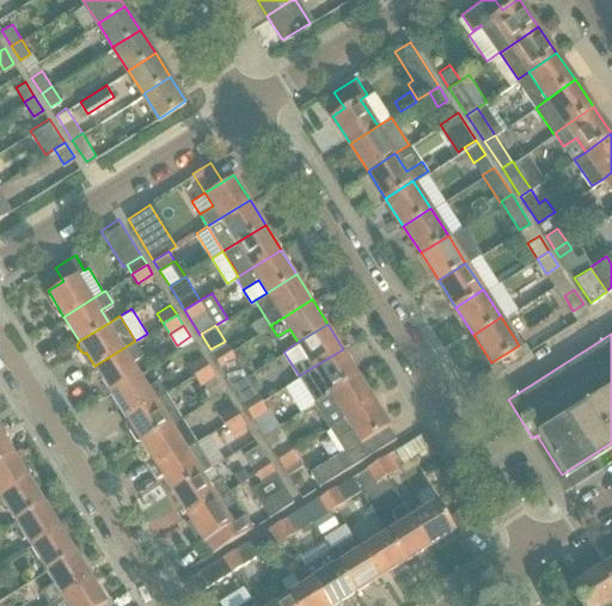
[(95,366),(110,391),(140,373),(132,359),(142,353),(135,341),(95,366)]
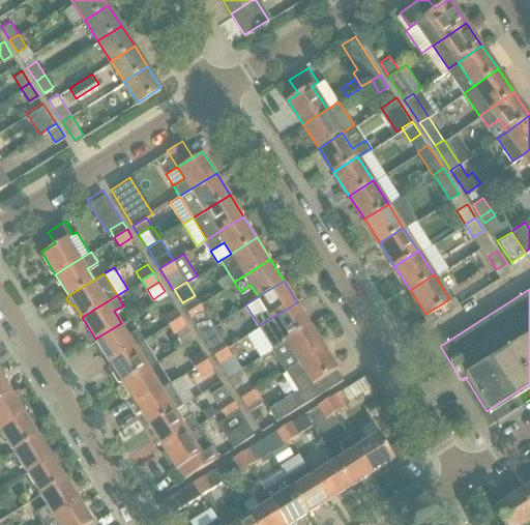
[(194,296),(182,302),(187,311),(199,303),(194,296)]
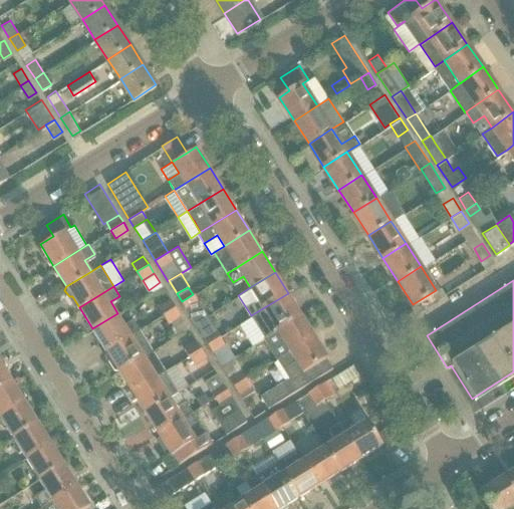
[(193,294),(182,301),(195,321),(205,315),(207,314),(199,301),(194,293),(193,294)]
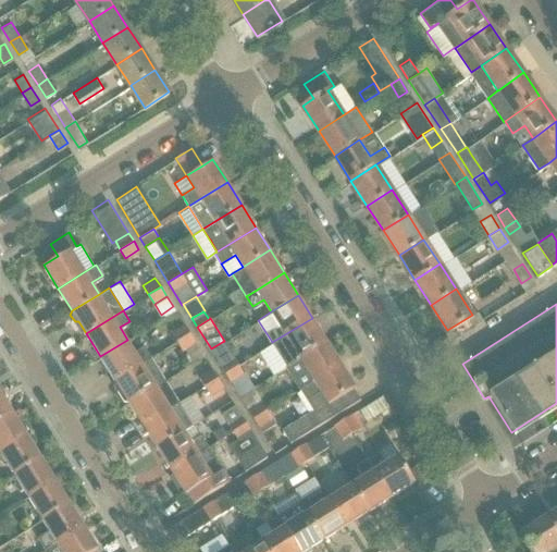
[(272,342),(259,351),(273,373),(286,365),(326,340),(312,318),(272,342)]
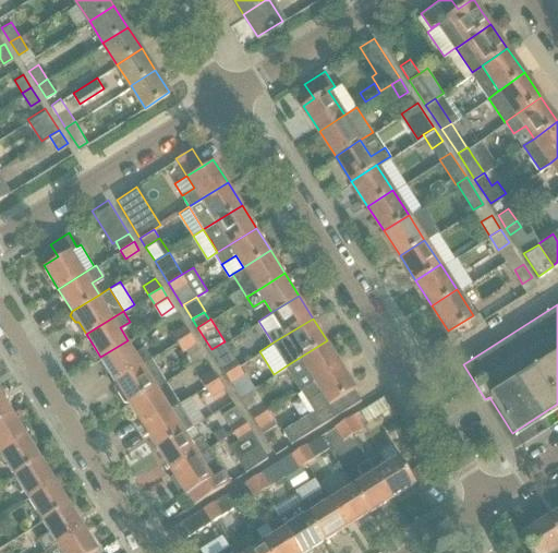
[(183,323),(171,331),(177,340),(190,333),(183,323)]
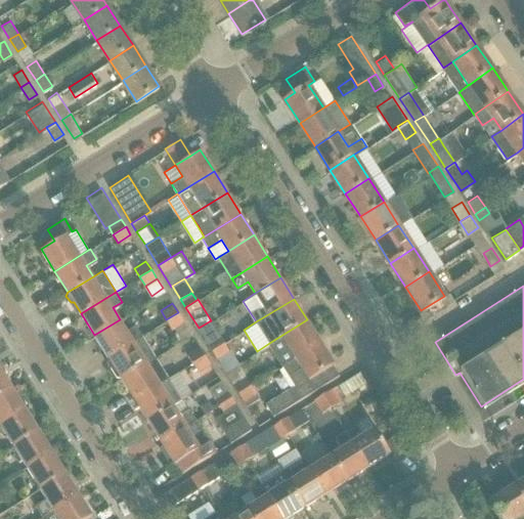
[(178,312),(166,319),(172,328),(183,320),(178,312)]
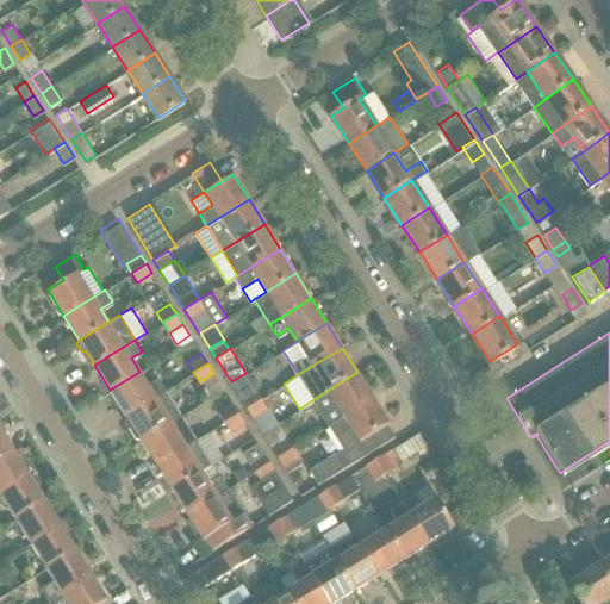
[(110,390),(125,415),(166,390),(156,375),(145,381),(139,372),(110,390)]
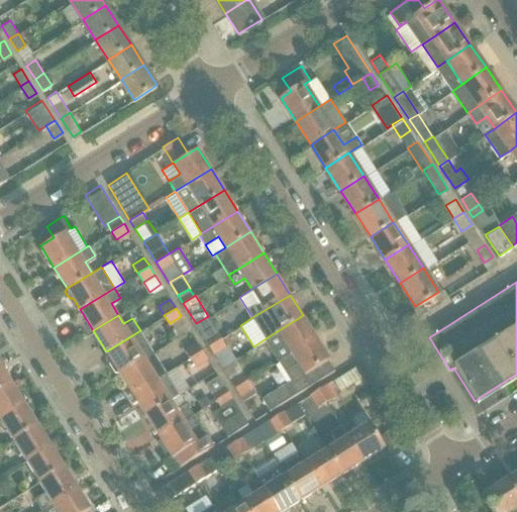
[(266,338),(279,360),(315,336),(303,315),(266,338)]
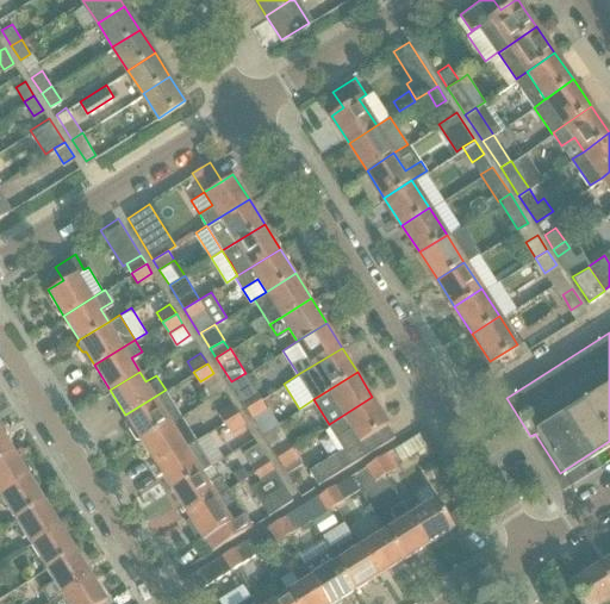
[(213,373),(200,381),(207,394),(222,386),(213,373)]
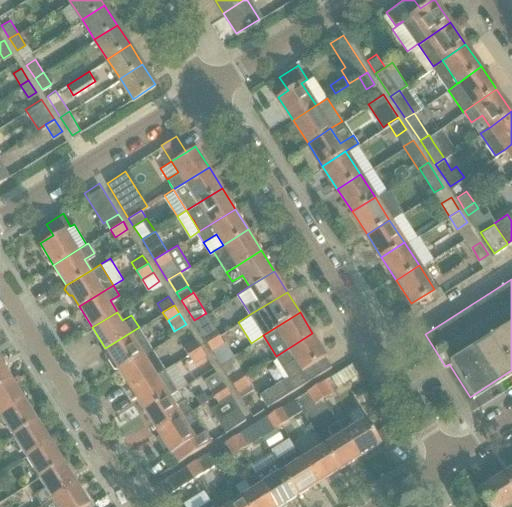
[(204,314),(194,320),(207,341),(218,335),(204,314)]
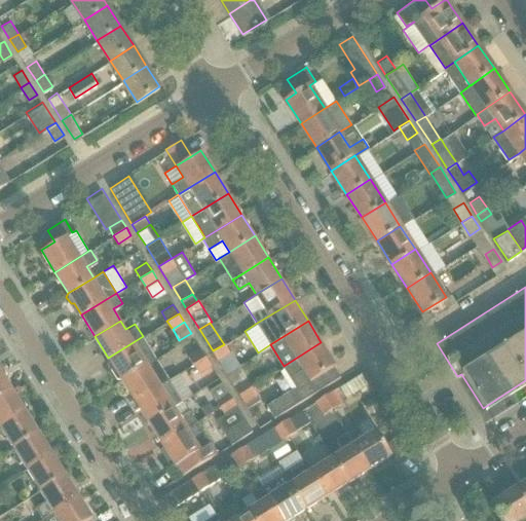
[(143,336),(108,358),(113,366),(110,368),(116,377),(120,377),(121,379),(156,357),(143,336)]
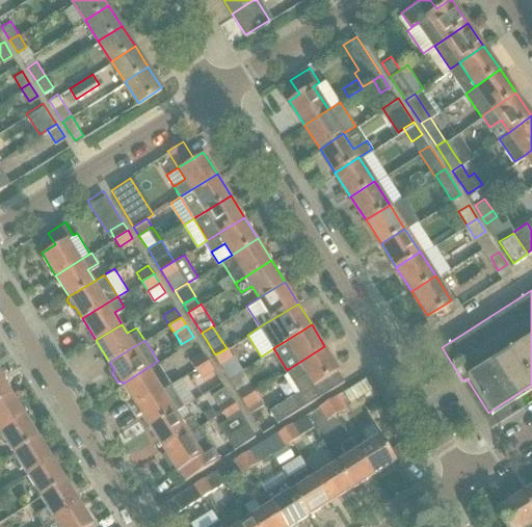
[(324,346),(287,370),(298,388),(268,406),(276,419),(336,383),(330,373),(339,368),(324,346)]
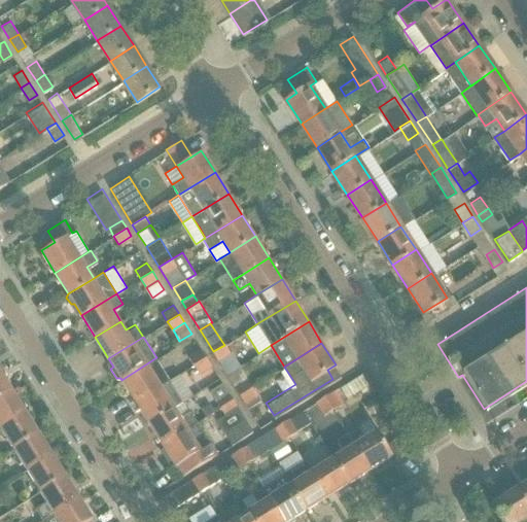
[(224,345),(213,351),(218,359),(229,352),(224,345)]
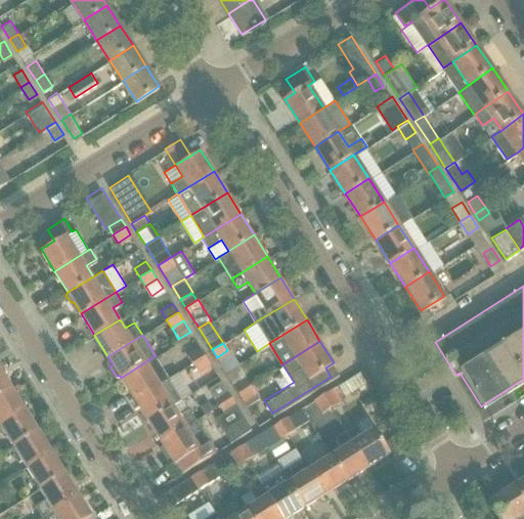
[(199,346),(187,353),(192,362),(205,354),(199,346)]
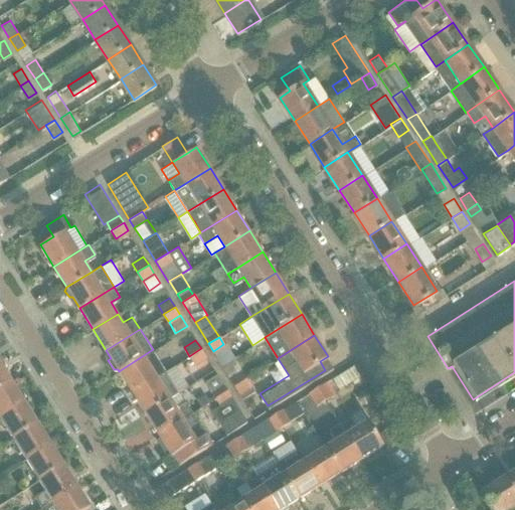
[(216,357),(230,349),(226,342),(223,344),(213,351),(216,357)]
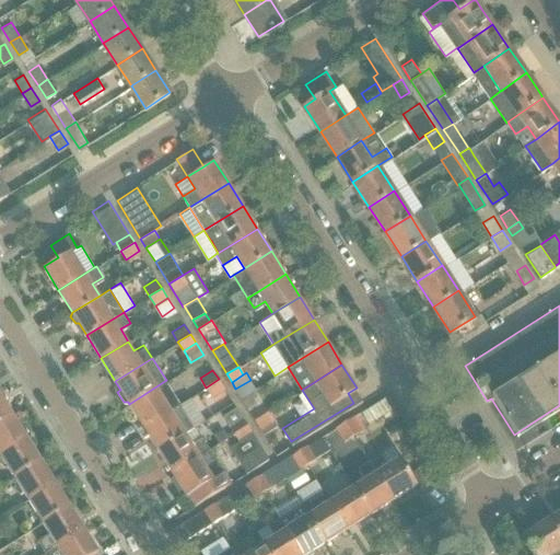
[(219,379),(206,388),(211,396),(224,389),(219,379)]
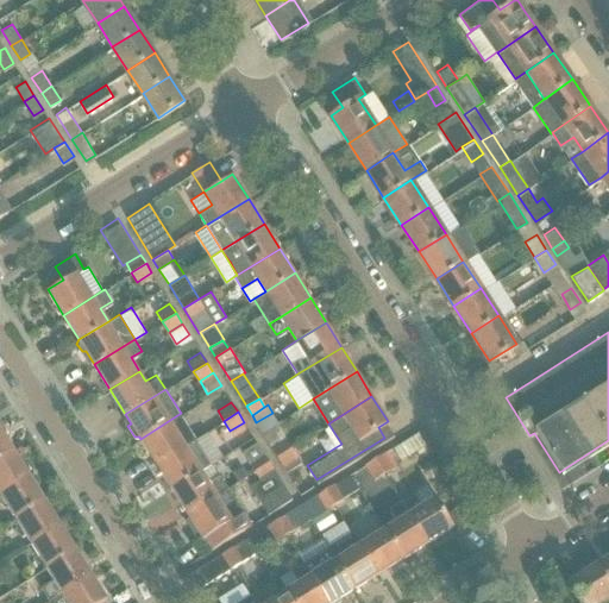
[(140,439),(156,463),(196,438),(181,413),(140,439)]
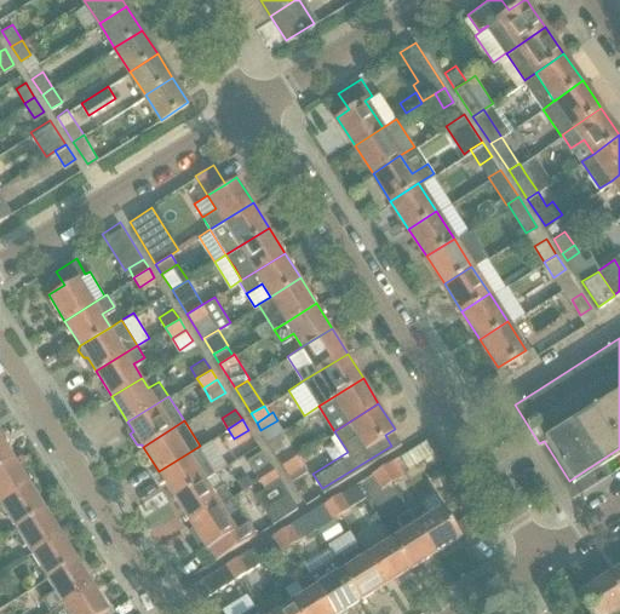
[(277,420),(260,430),(267,439),(281,429),(282,428),(277,420)]
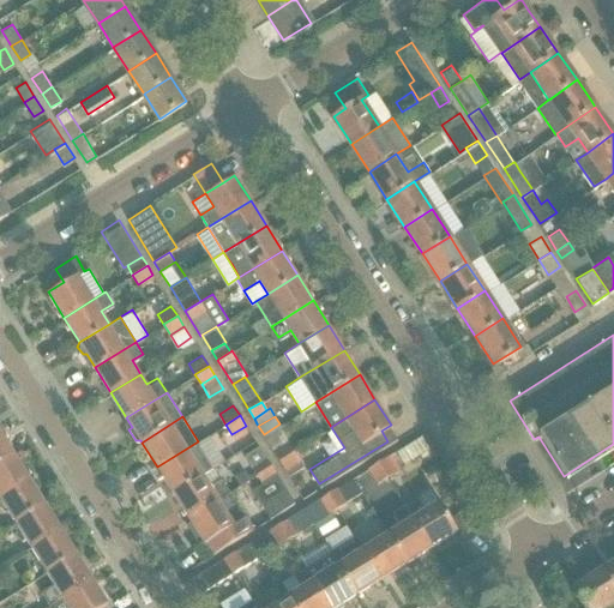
[(278,425),(264,434),(274,451),(278,459),(293,451),(287,443),(288,441),(278,425)]
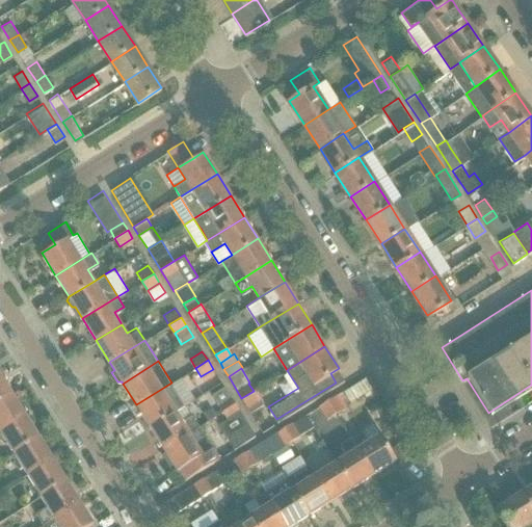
[(0,399),(11,392),(0,373),(0,399)]
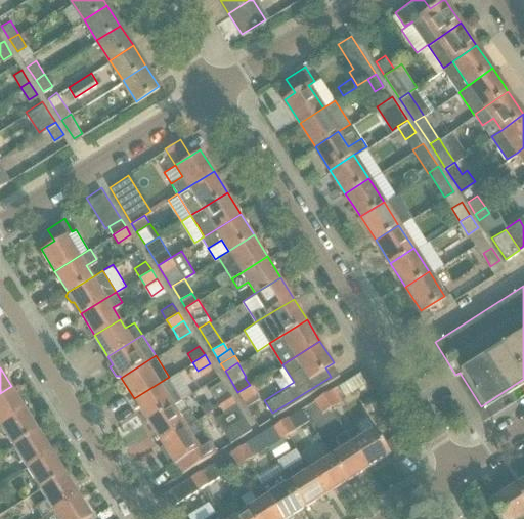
[(179,371),(169,377),(182,398),(192,392),(179,371)]
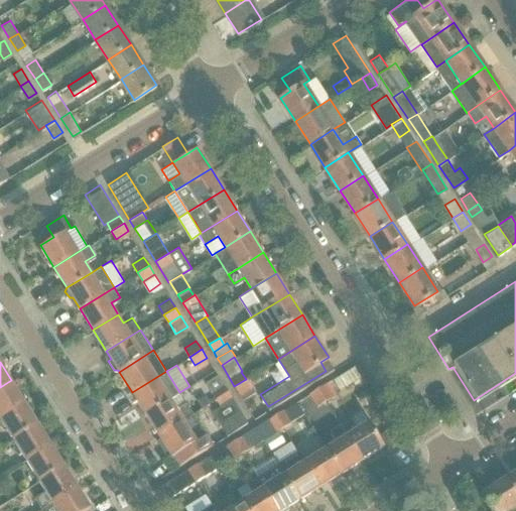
[(354,365),(347,369),(353,379),(360,374),(354,365)]
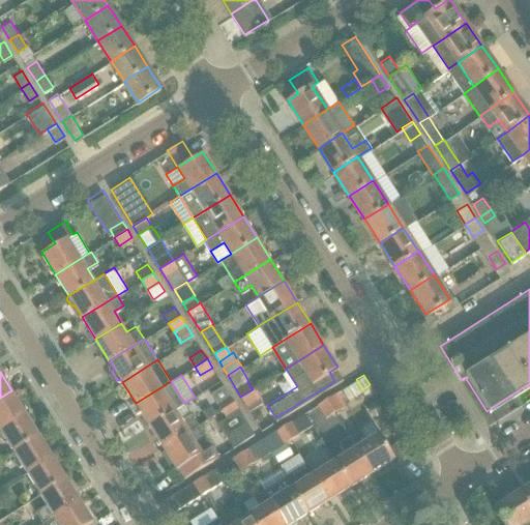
[(136,403),(149,425),(184,403),(171,381),(136,403)]
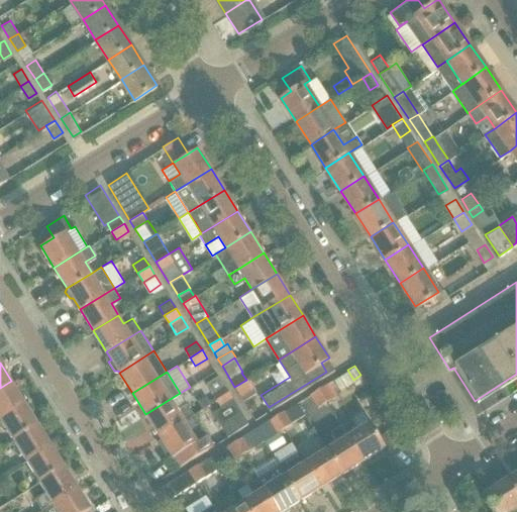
[(217,375),(205,382),(215,398),(227,391),(217,375)]
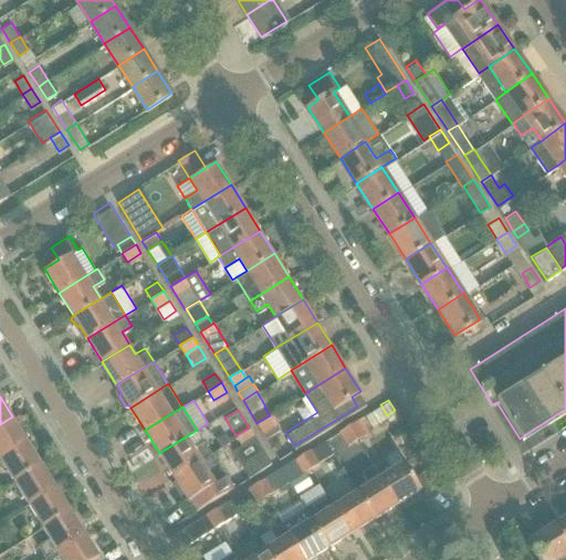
[(270,415),(257,423),(265,437),(265,436),(280,429),(276,423),(274,424),(270,415)]
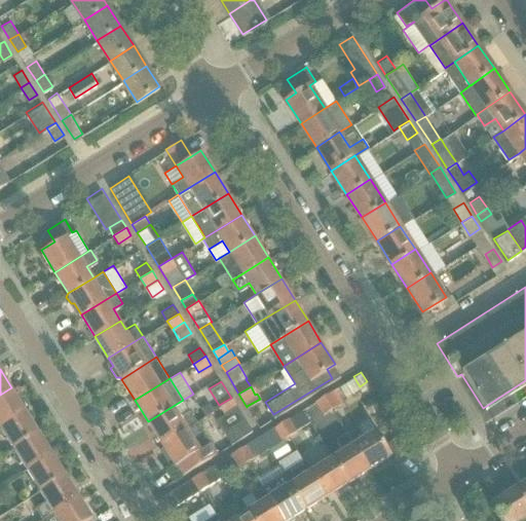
[(0,395),(0,424),(25,409),(11,387),(0,395)]
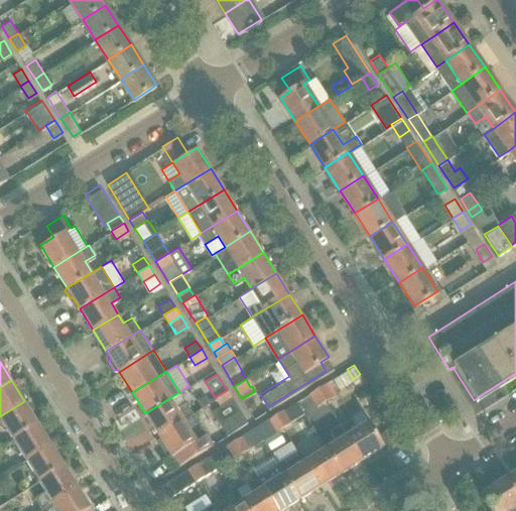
[(326,383),(318,387),(326,398),(333,394),(326,383)]
